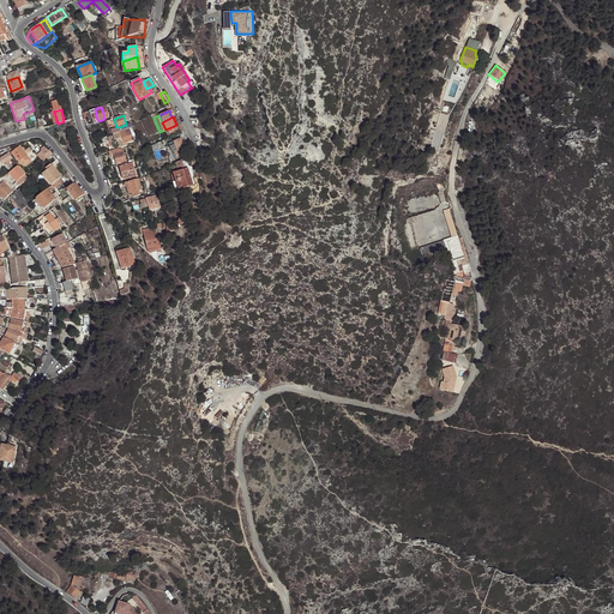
[(172,134),(182,130),(180,125),(169,130),(172,134)]
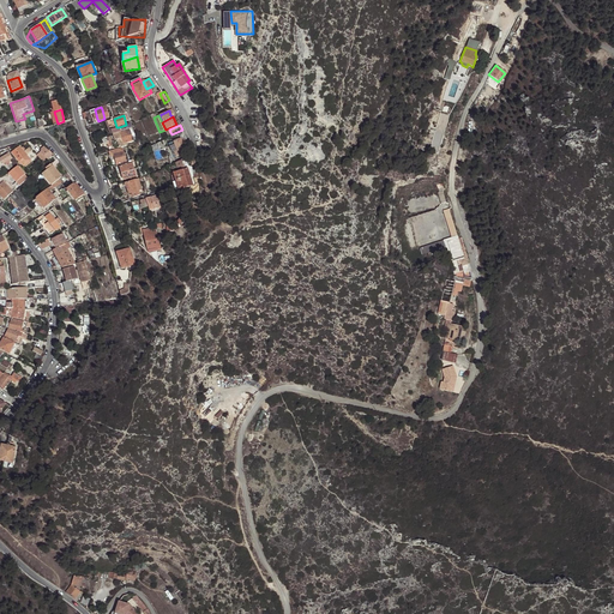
[(13,126),(5,128),(7,136),(16,133),(13,126)]
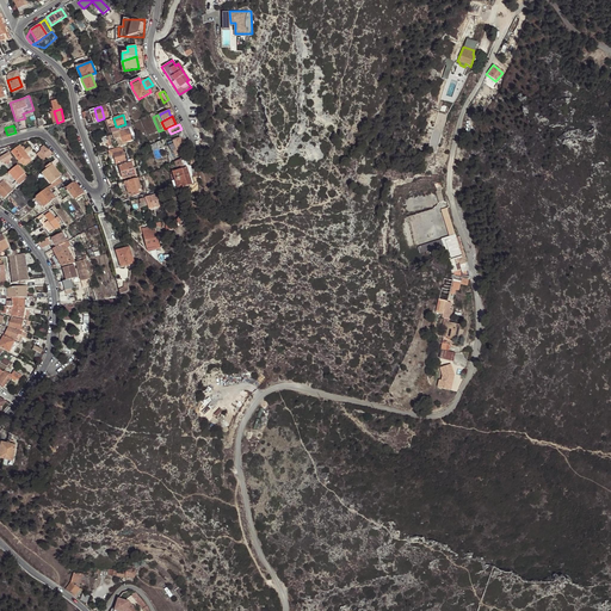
[(133,140),(129,128),(119,131),(111,134),(113,140),(117,139),(121,147),(125,146),(124,142),(133,140)]
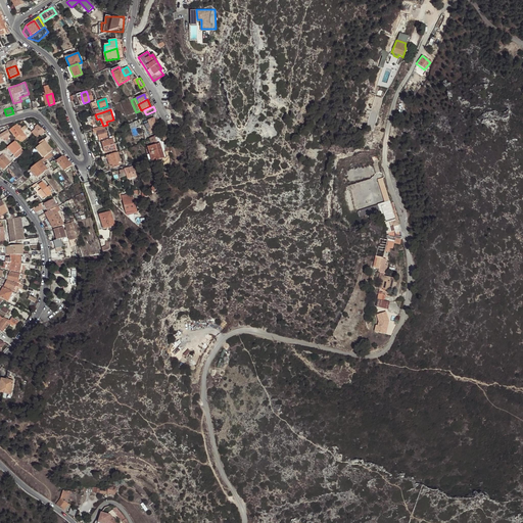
[(153,119),(143,123),(147,134),(158,130),(153,119)]
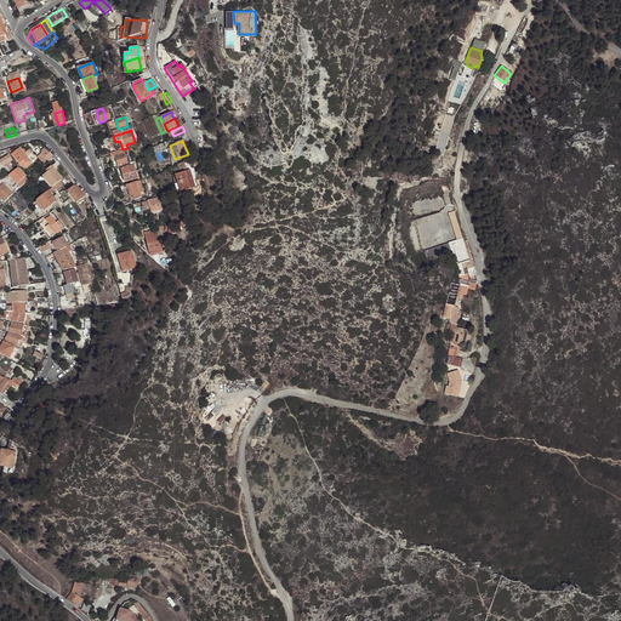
[(26,157),(20,148),(12,154),(23,167),(33,160),(29,155),(27,158),(26,157)]
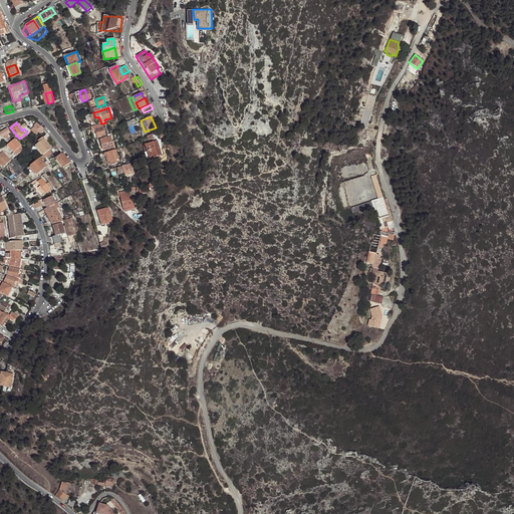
[(35,138),(44,130),(39,123),(30,132),(35,138)]
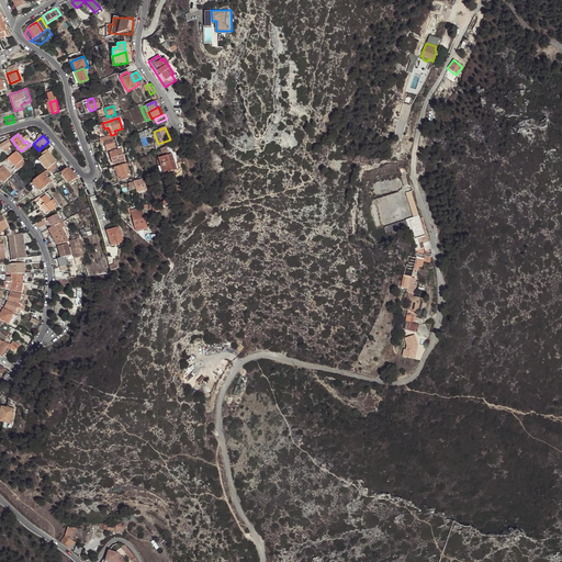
[(107,152),(115,148),(112,138),(109,139),(103,141),(104,144),(105,147),(107,152)]
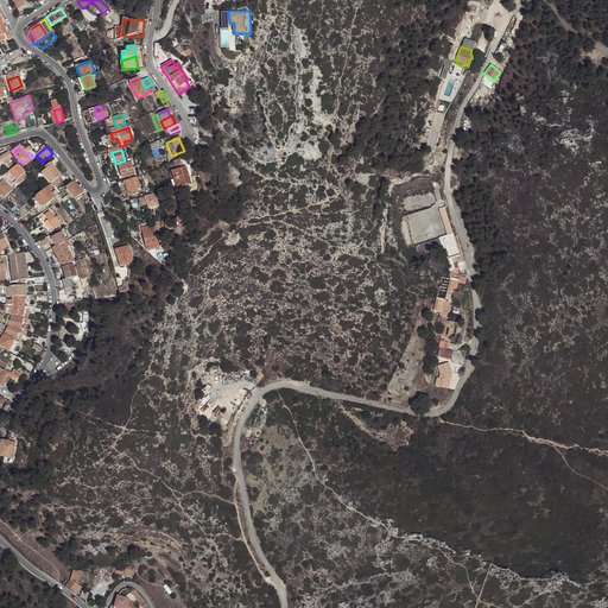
[(1,154),(4,160),(8,157),(12,156),(8,151),(1,154)]
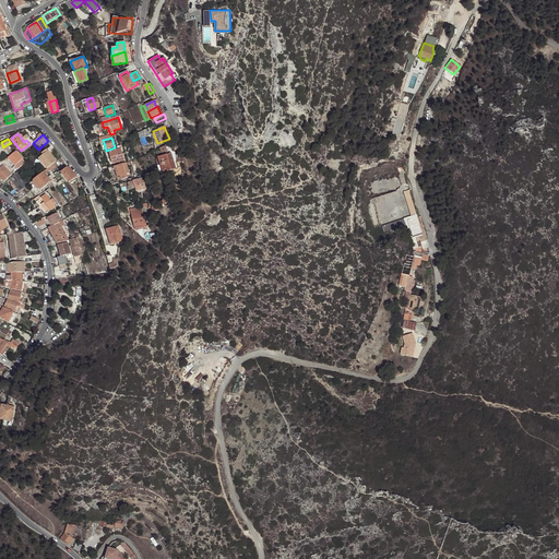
[(171,145),(163,147),(165,154),(174,152),(171,145)]
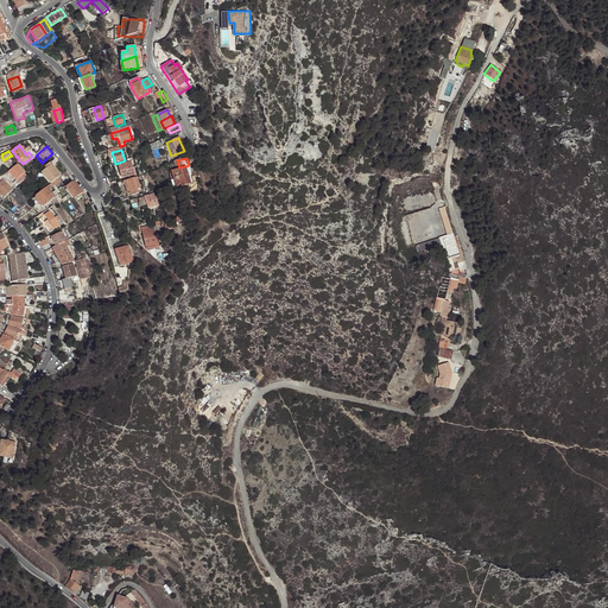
[(50,184),(67,171),(61,164),(57,159),(40,172),(50,184)]
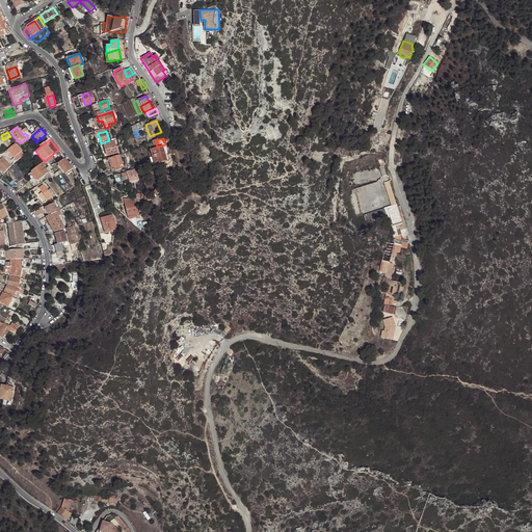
[(118,153),(114,141),(104,144),(107,156),(118,153)]
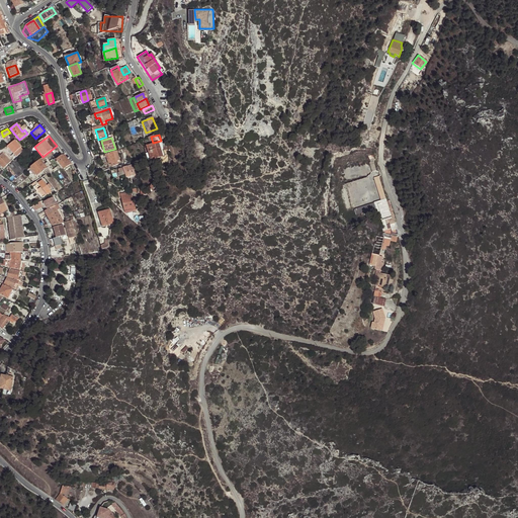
[(22,149),(15,140),(7,146),(16,157),(23,151),(22,149)]
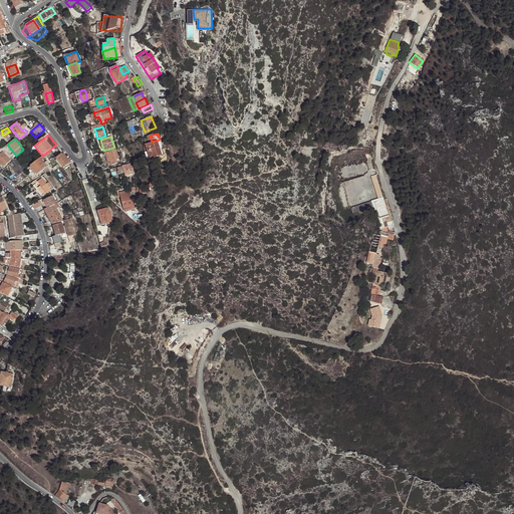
[(146,146),(151,160),(163,156),(158,141),(146,146)]
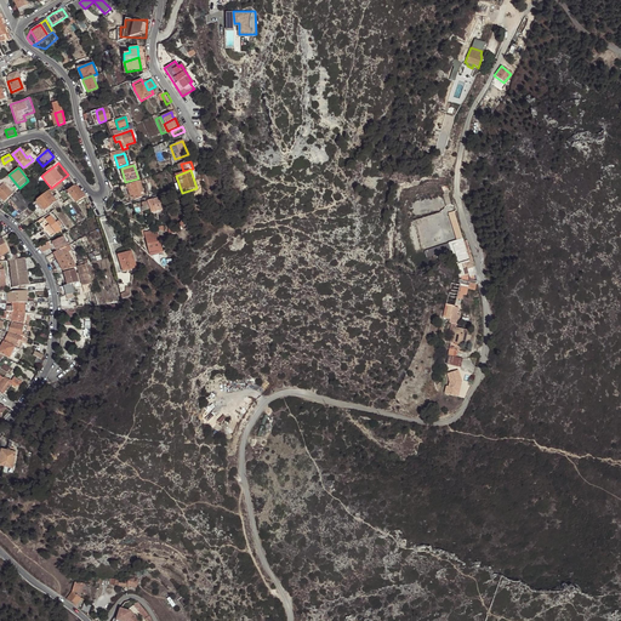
[(143,193),(140,181),(126,186),(130,197),(134,195),(141,193),(143,193)]
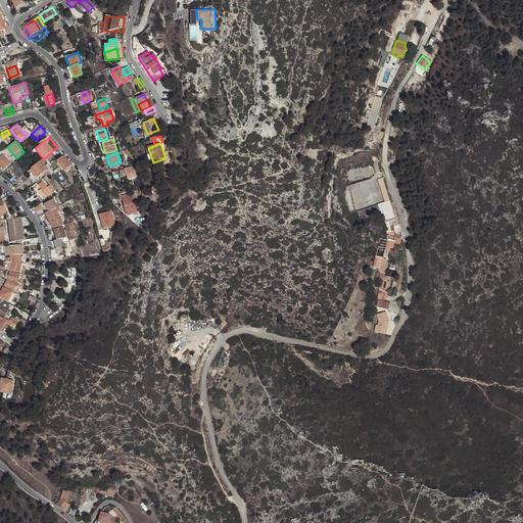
[(0,156),(0,165),(3,170),(10,163),(2,154),(0,156)]
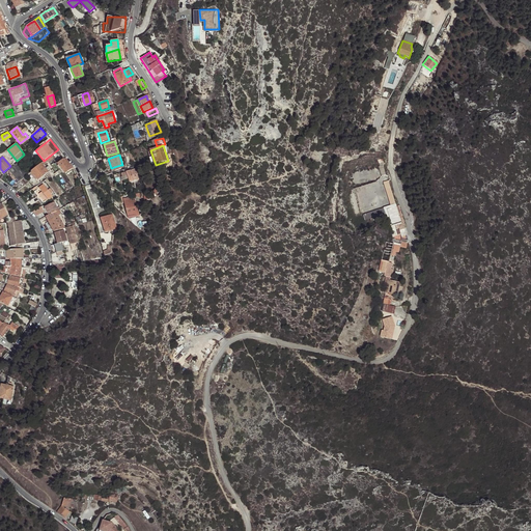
[(65,174),(72,169),(64,161),(63,160),(57,165),(65,174)]
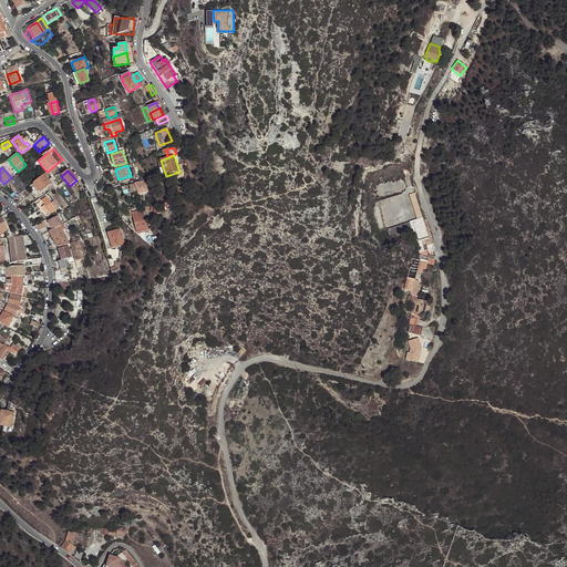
[(78,179),(71,171),(69,172),(76,181),(78,179)]
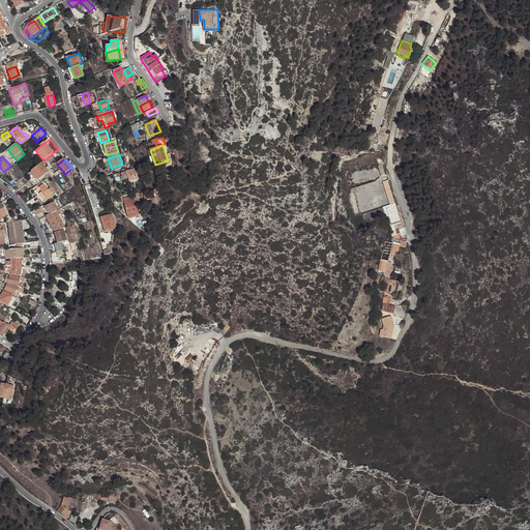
[(42,166),(41,164),(31,171),(32,172),(37,179),(37,180),(48,172),(42,166)]
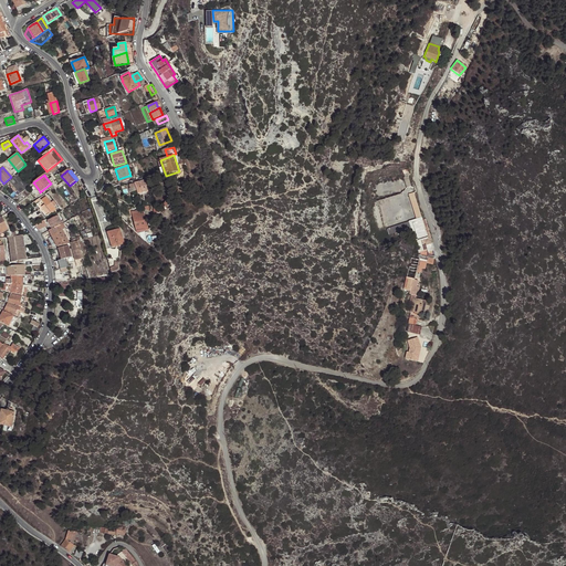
[(21,192),(27,188),(18,177),(12,181),(21,192)]
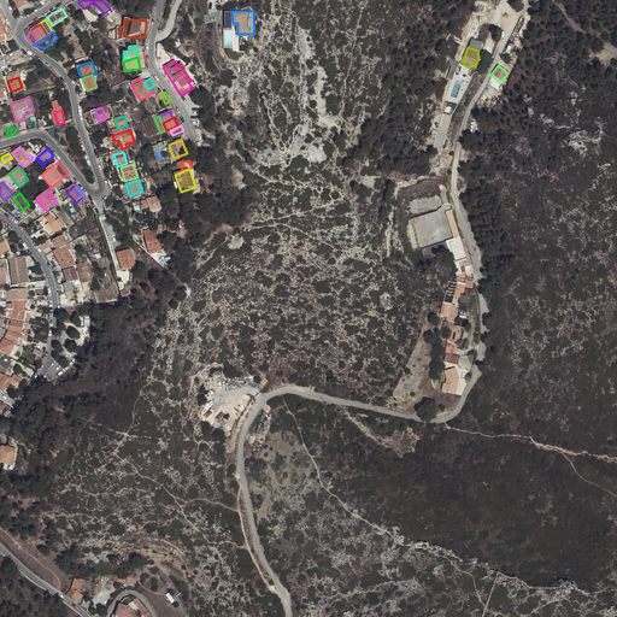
[(160,209),(158,198),(146,200),(150,212),(160,209)]
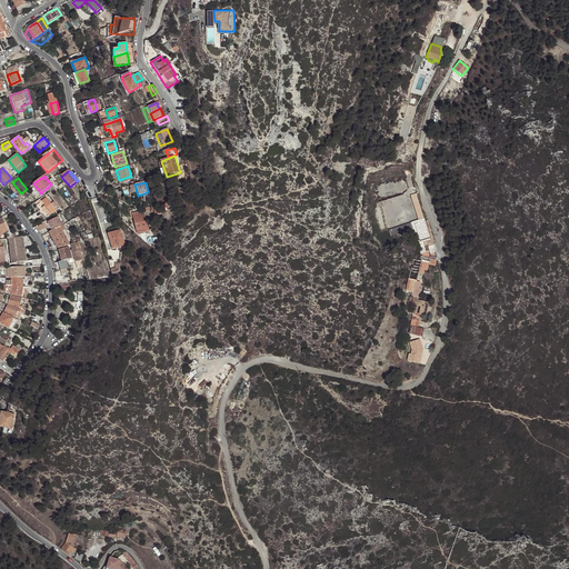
[(58,206),(53,200),(51,202),(47,198),(40,202),(39,200),(35,202),(47,217),(58,206)]
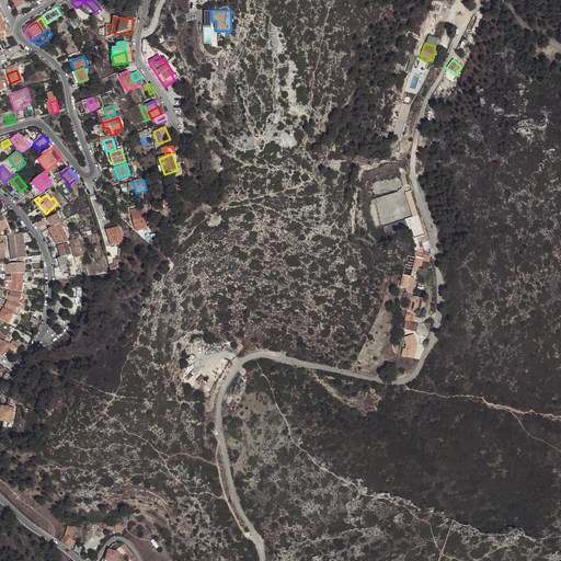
[(145,226),(139,208),(135,206),(136,209),(128,212),(134,228),(145,226)]
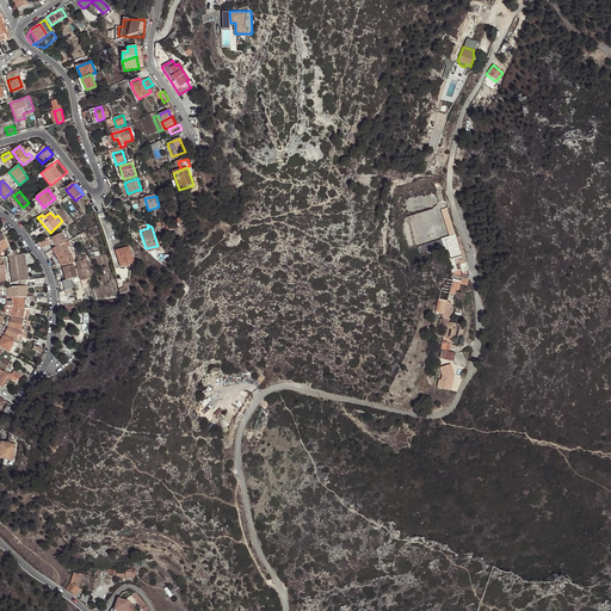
[(67,241),(71,240),(65,232),(54,236),(60,246),(67,241)]
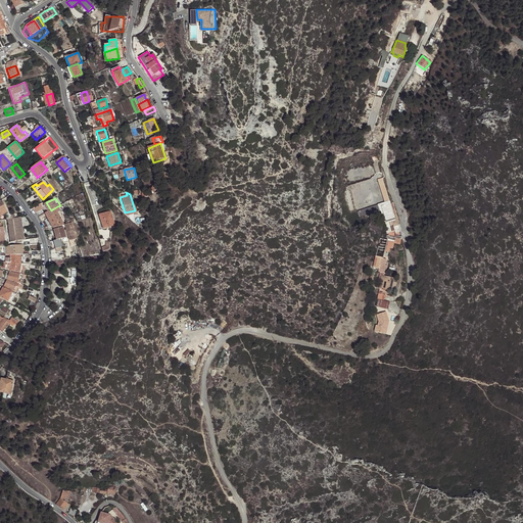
[(38,211),(38,212),(45,207),(42,203),(34,207),(38,211)]
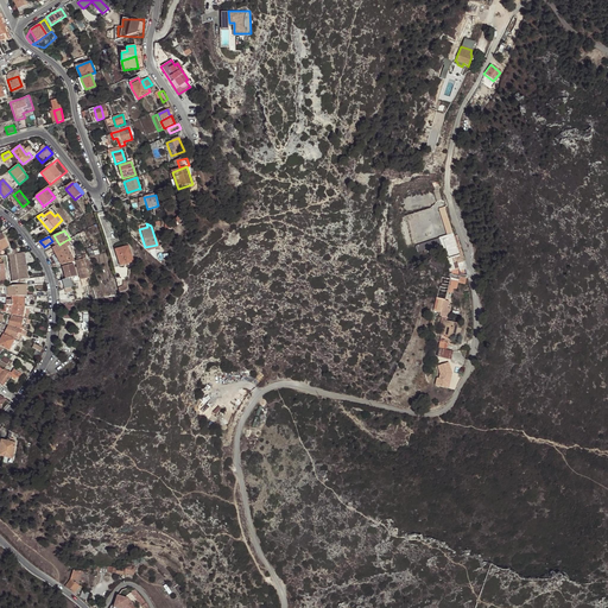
[(74,261),(67,240),(59,245),(56,247),(62,265),(74,261)]
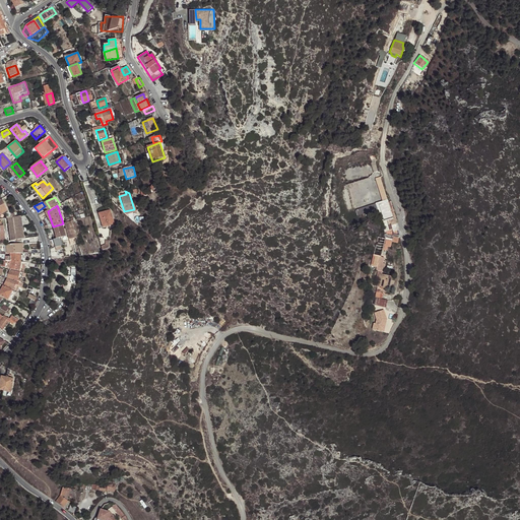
[(102,219),(104,229),(116,224),(111,210),(99,214),(100,219),(102,219)]
